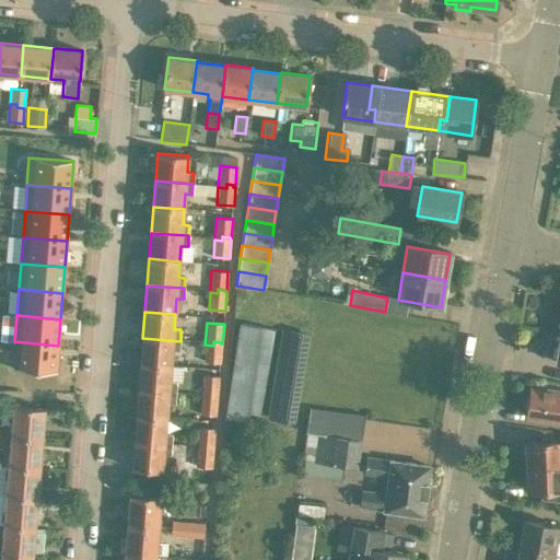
[(247,415),(296,422),(311,336),(240,324),(225,410),(225,419),(246,422),(247,415)]
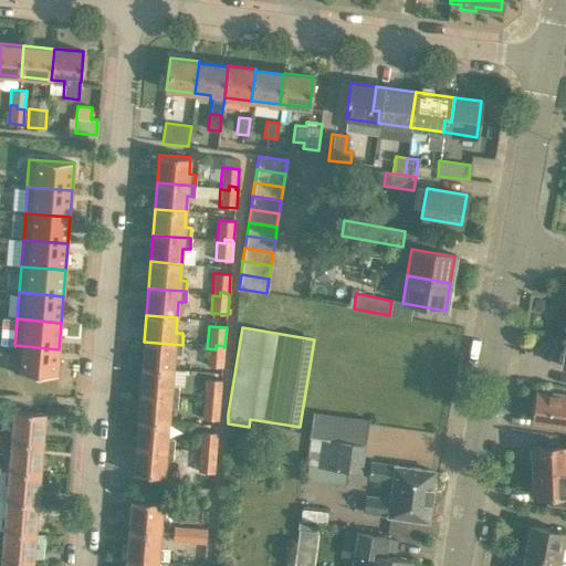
[(142,367),(173,370),(174,354),(181,354),(182,345),(144,342),(142,367)]
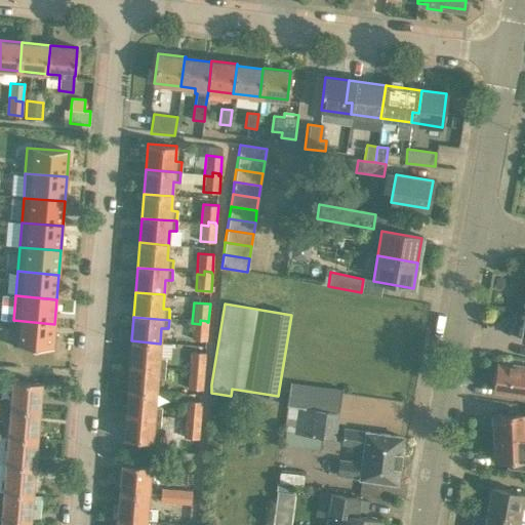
[(54,324),(13,320),(11,346),(52,349),(54,324)]
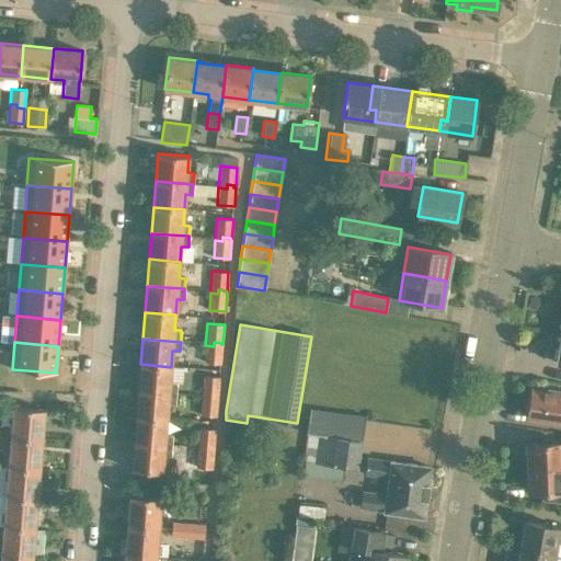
[(204,362),(221,364),(222,344),(221,344),(221,343),(214,342),(214,346),(205,345),(204,362)]
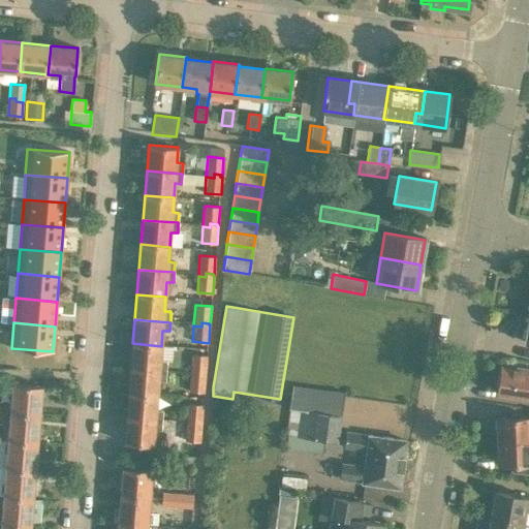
[(166,361),(160,361),(161,346),(132,343),(130,368),(166,371),(166,361)]
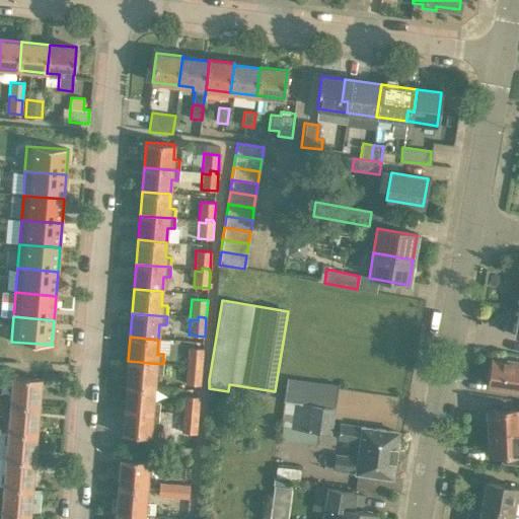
[(204,349),(188,348),(187,366),(187,368),(194,369),(195,365),(201,366),(202,367),(204,349)]
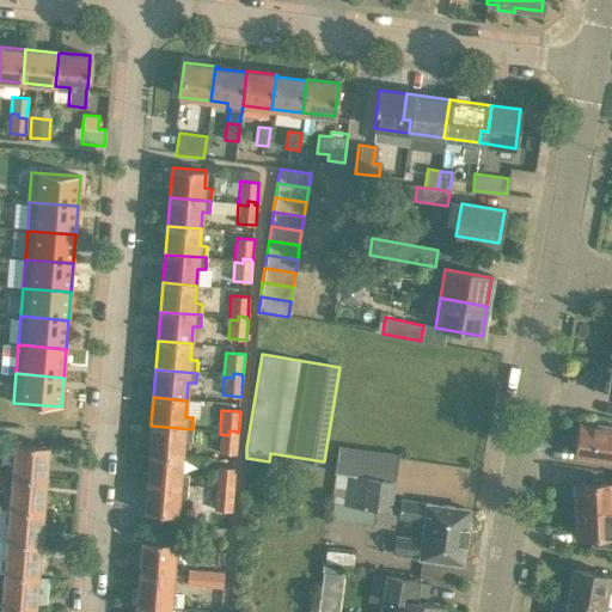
[(148,454),(182,458),(183,440),(191,441),(193,429),(151,426),(148,454)]
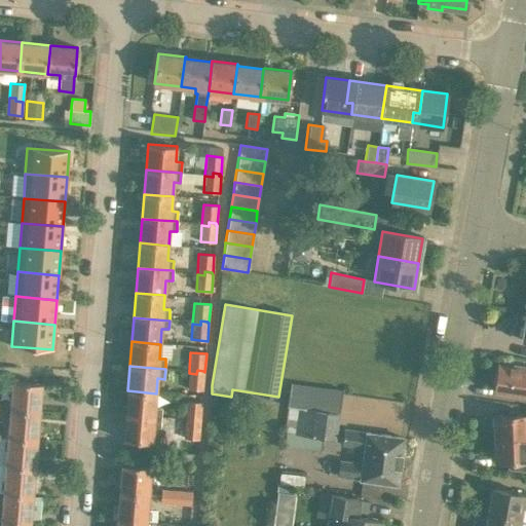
[(525,369),(514,367),(514,369),(497,366),(493,392),(525,398),(525,369)]
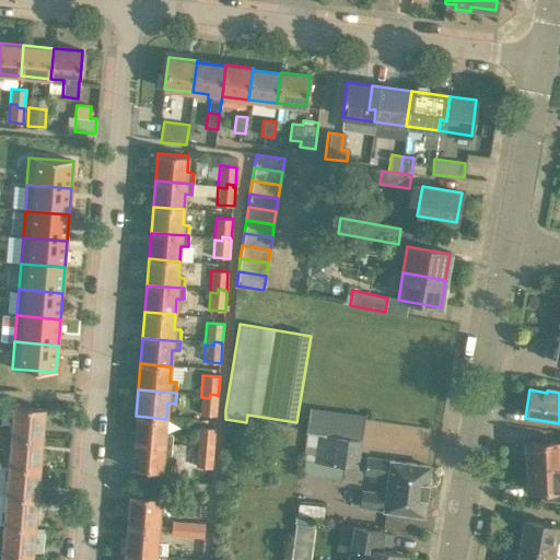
[(200,413),(217,415),(218,396),(217,395),(210,394),(209,398),(201,397),(201,395),(200,413)]
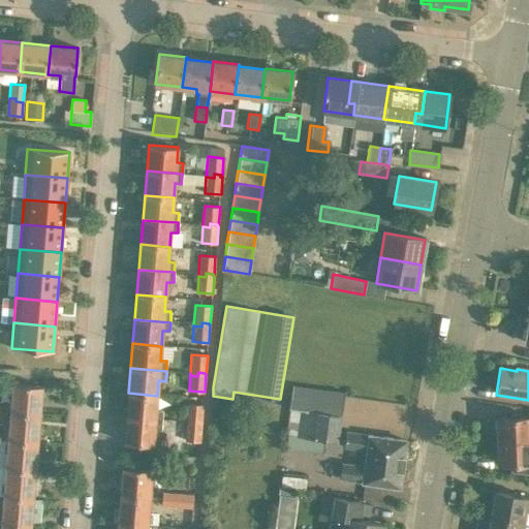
[(12,383),(10,413),(39,415),(42,385),(12,383)]
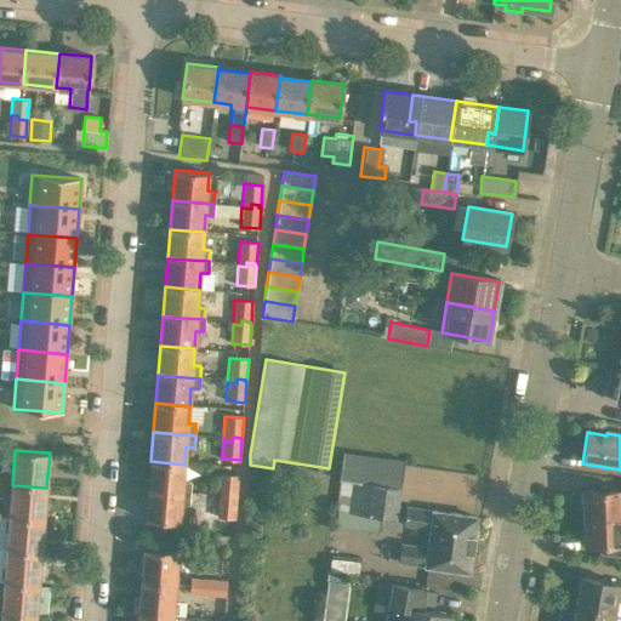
[(405,459),(343,453),(341,469),(335,528),(379,533),(381,517),(398,519),(404,466),(405,459)]
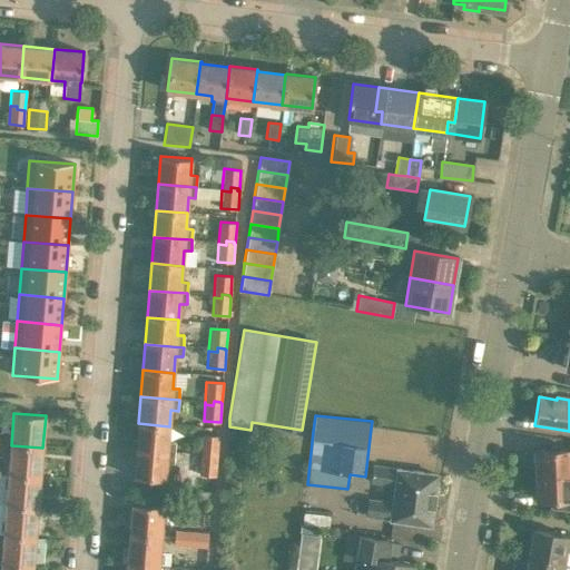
[(175,442),(168,442),(169,426),(138,423),(136,450),(174,453),(175,442)]
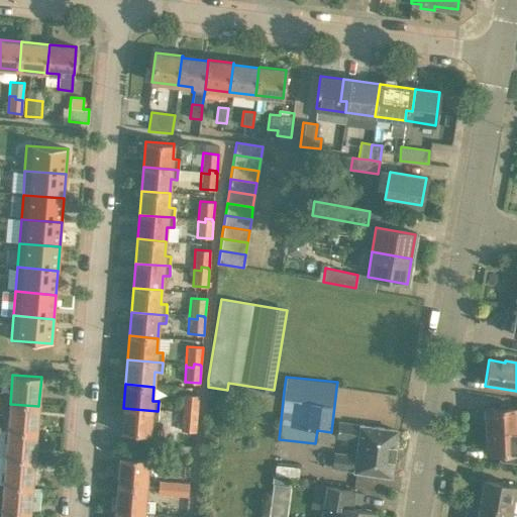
[(199,396),(183,395),(182,413),(183,415),(189,416),(190,412),(196,412),(197,414),(199,396)]
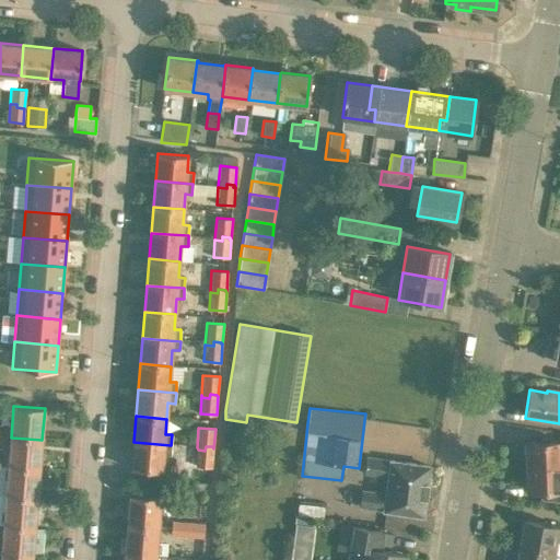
[(42,440),(11,438),(8,467),(39,469),(42,440)]
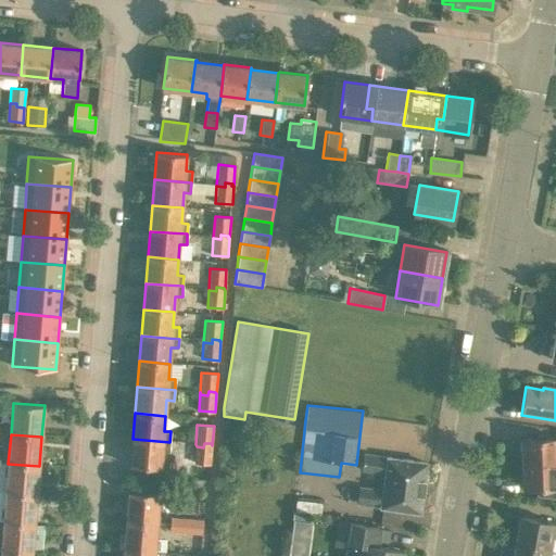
[(523,464),(555,462),(555,437),(555,439),(522,440),(523,464)]
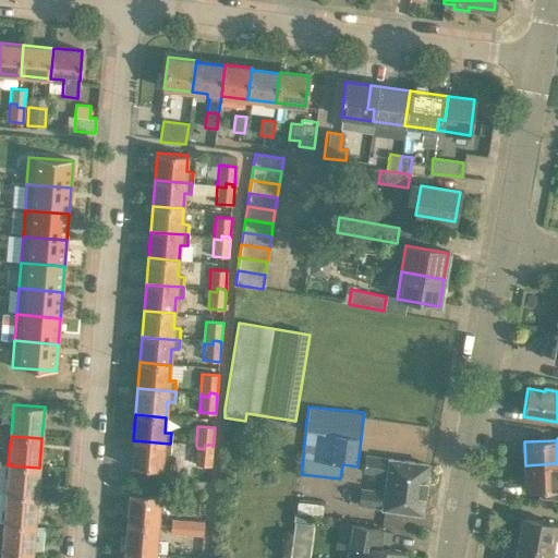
[(131,466),(161,469),(162,453),(170,455),(170,444),(133,440),(131,466)]
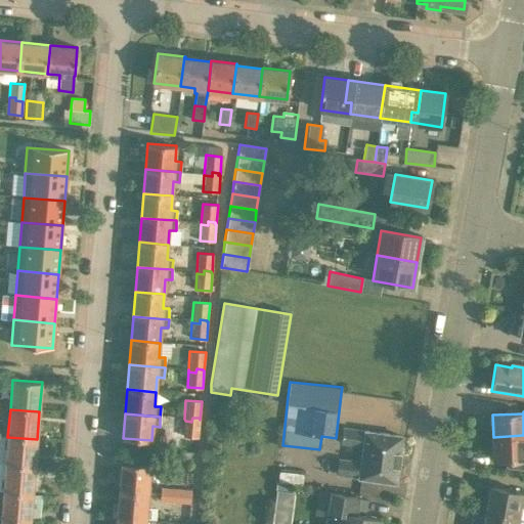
[(182,437),(199,438),(200,420),(199,418),(192,418),(191,422),(185,421),(184,419),(182,437)]
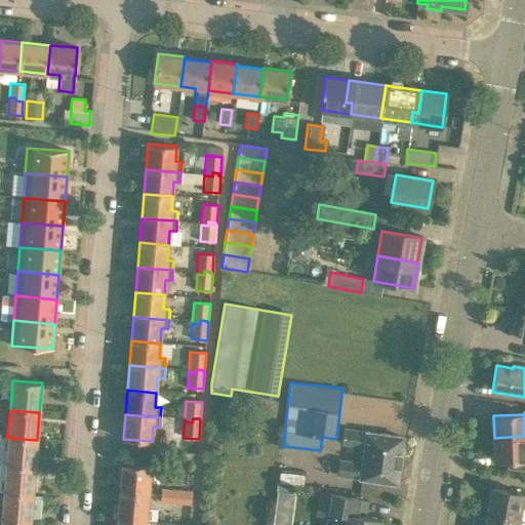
[(340,444),(363,447),(362,456),(399,460),(403,437),(396,436),(365,433),(342,430),(340,444)]
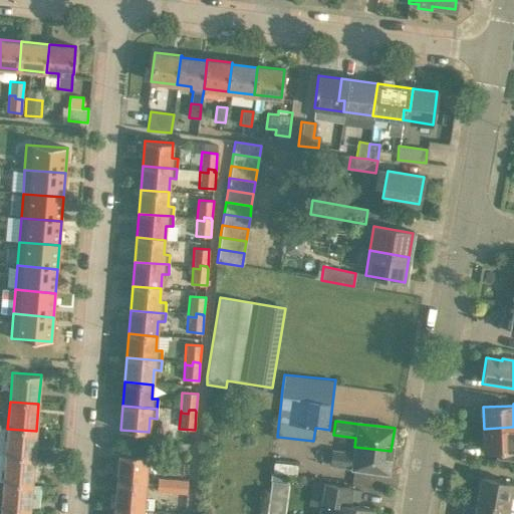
[(513,427),(484,429),(484,451),(495,451),(496,458),(513,460),(513,427)]
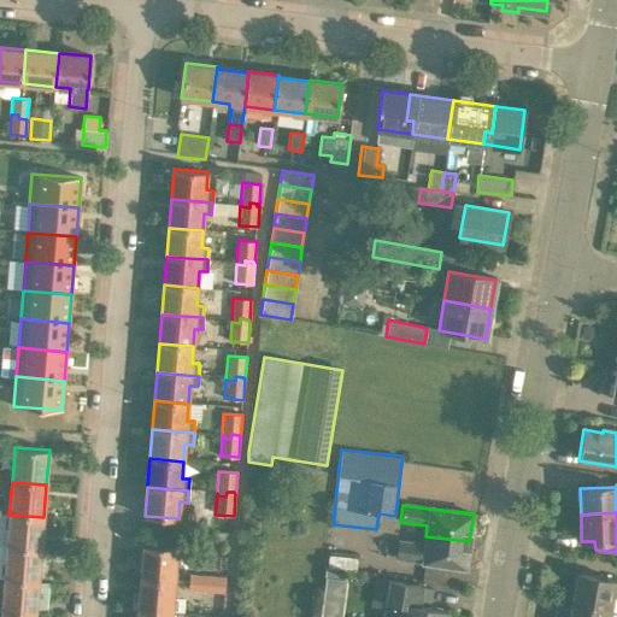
[(43,517),(9,515),(6,547),(41,551),(43,517)]
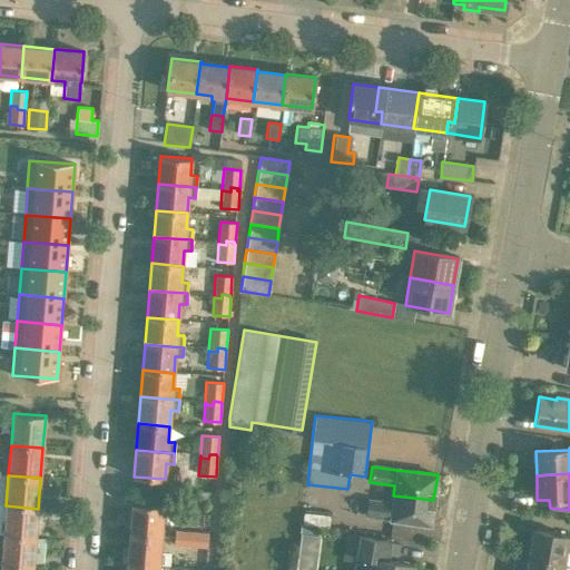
[(390,519),(431,524),(433,500),(393,495),(392,503),(367,500),(365,516),(390,519)]
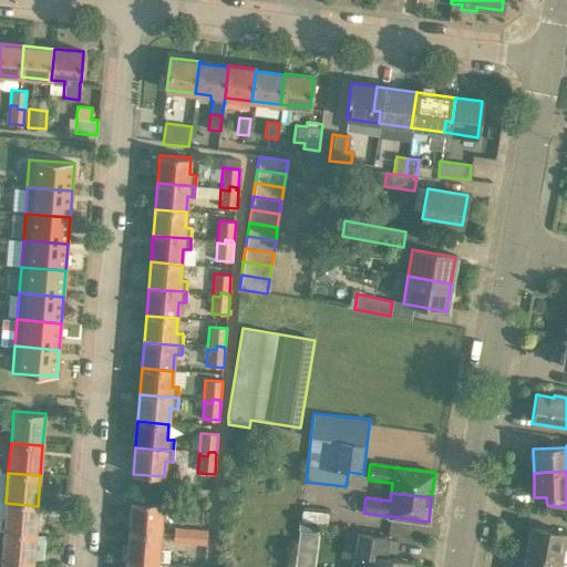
[(131,501),(129,531),(161,533),(163,503),(131,501)]
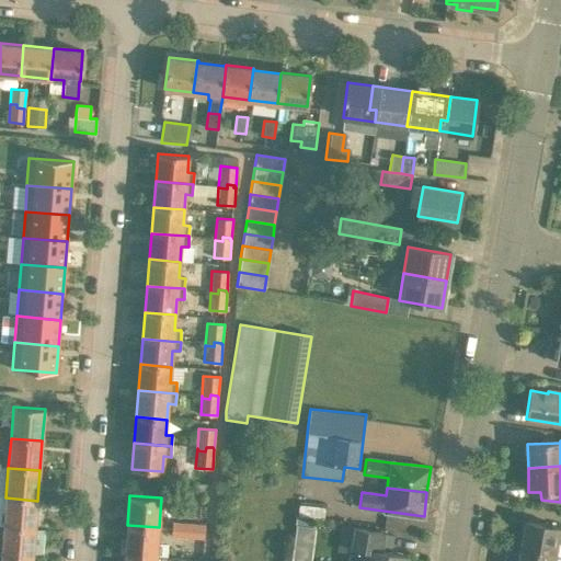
[(37,501),(6,497),(3,527),(35,530),(37,501)]
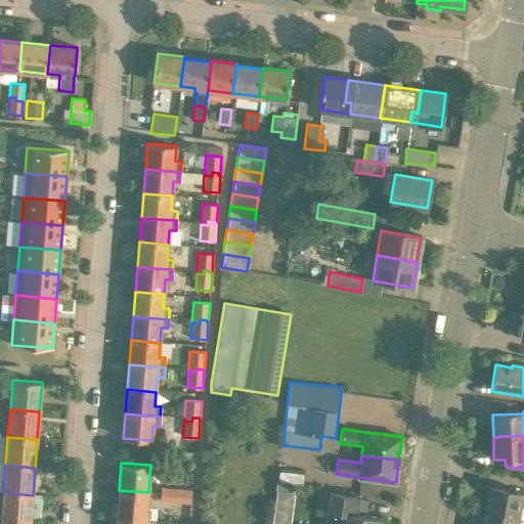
[(489,487),(484,513),(518,519),(523,494),(489,487)]
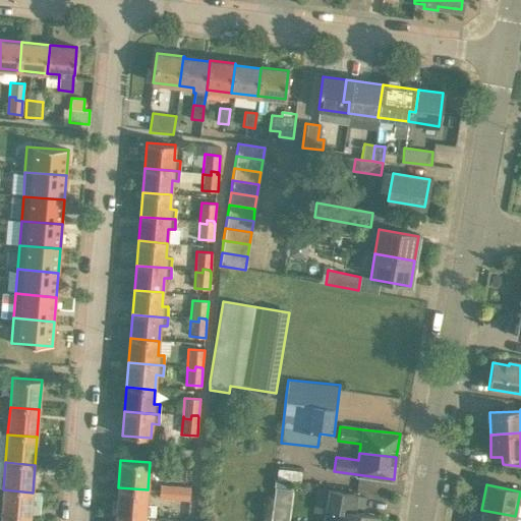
[(160,485),(159,499),(175,500),(176,494),(173,494),(173,486),(160,485)]
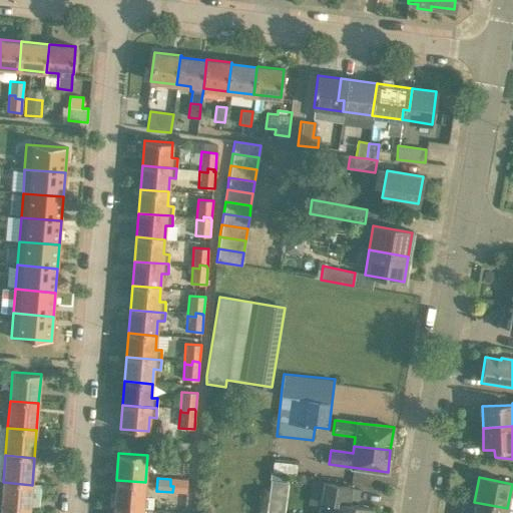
[(273,478),(269,511),(286,512),(290,480),(273,478)]
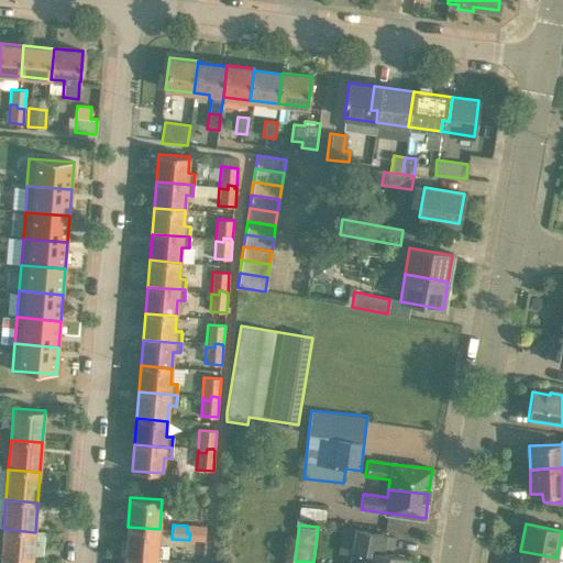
[(205,541),(206,527),(187,526),(187,533),(190,533),(189,540),(205,541)]
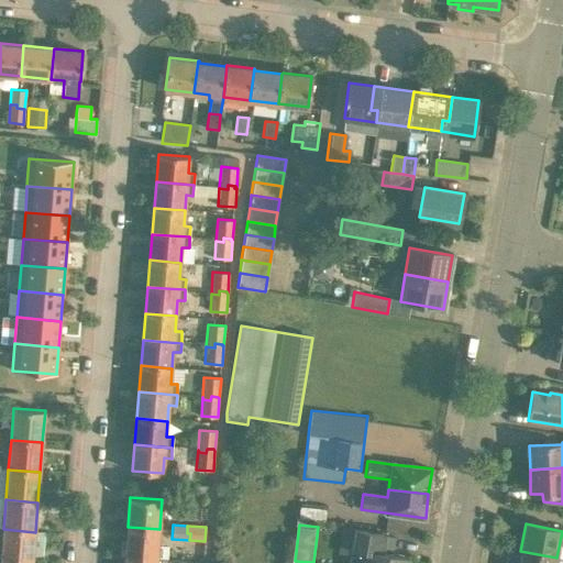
[(159,529),(128,527),(125,556),(156,559),(159,529)]
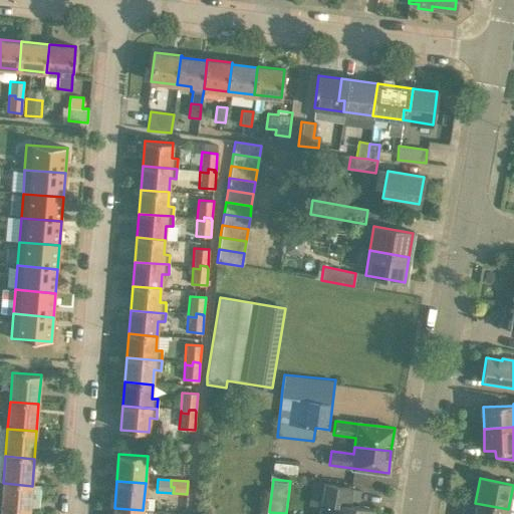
[(370,513),(372,509),(348,505),(351,489),(317,482),(313,504),(324,506),(322,513),(370,513)]
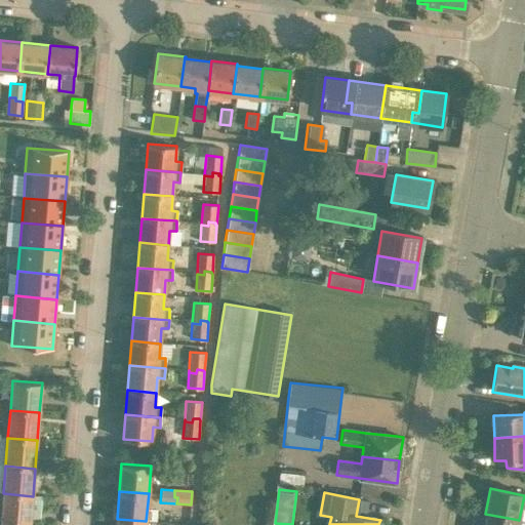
[(33,496),(3,493),(1,521),(30,524),(33,496)]
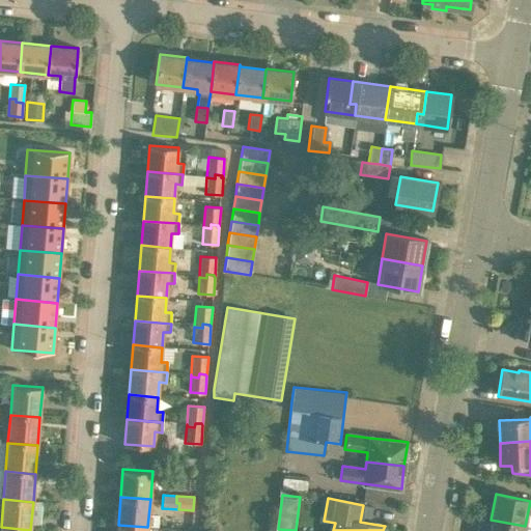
[(524,530),(525,526),(491,520),(488,530),(524,530)]
